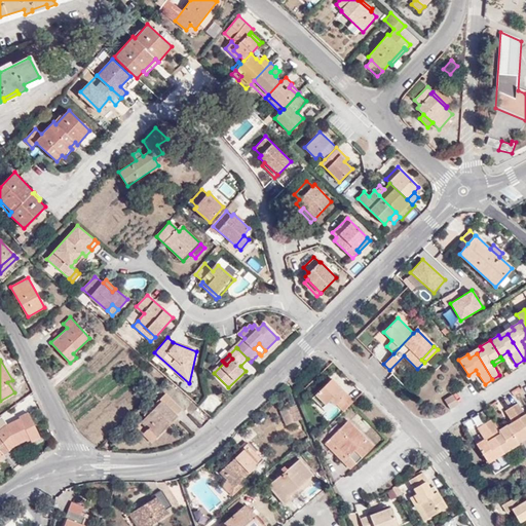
[(146,380),(151,375),(143,367),(138,372),(146,380)]
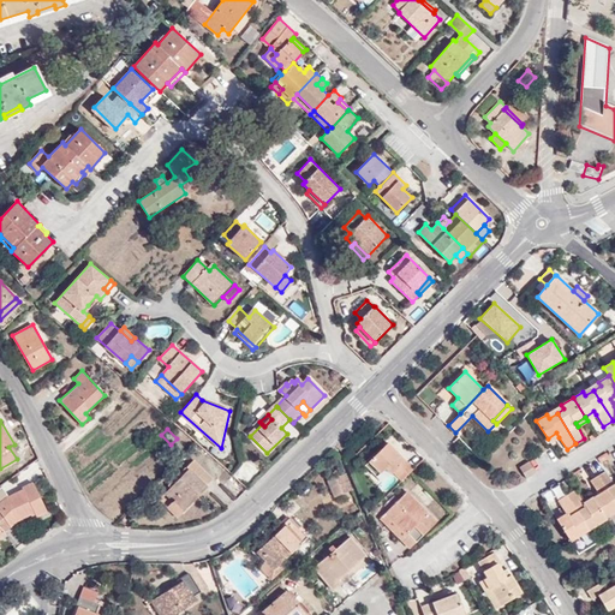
[(548,439),(550,442),(559,437),(556,433),(548,439)]
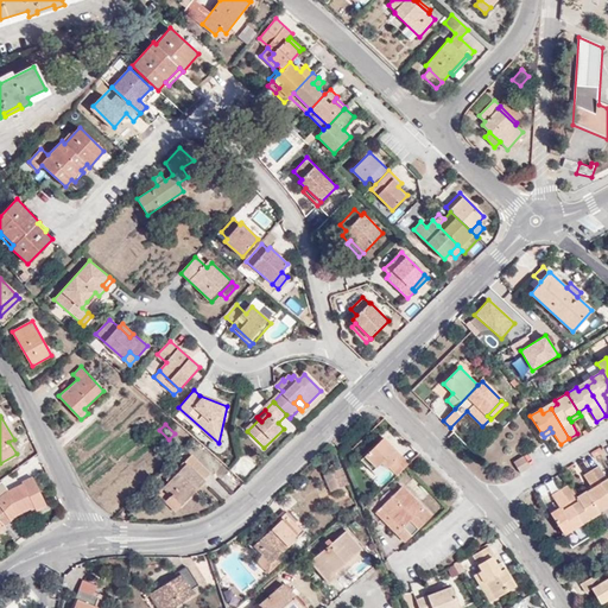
[(393,447),(384,437),(380,439),(391,450),(393,447)]
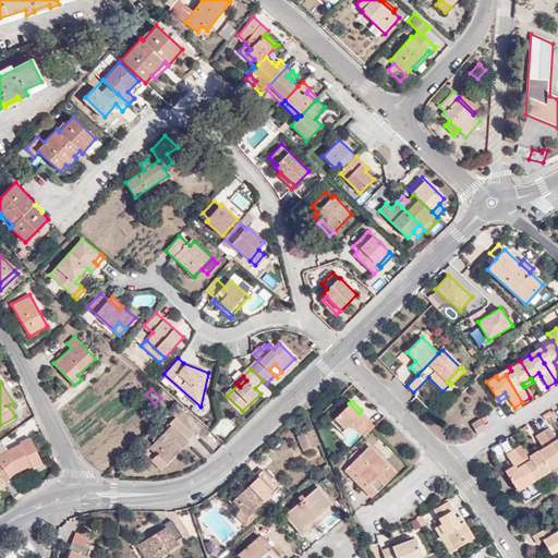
[(363,435),(368,429),(375,424),(361,410),(359,413),(349,403),(330,422),(341,432),(350,424),(355,429),(356,428),(363,435)]
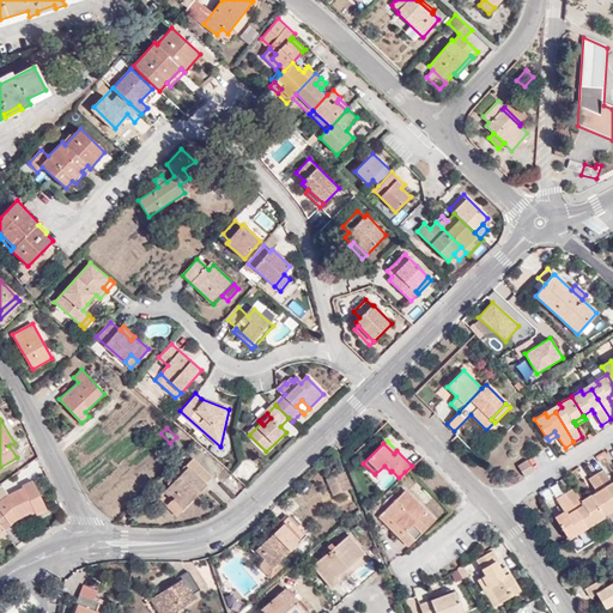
[(188,467),(164,492),(173,499),(182,510),(207,484),(207,483),(213,477),(194,457),(186,466),(188,467)]
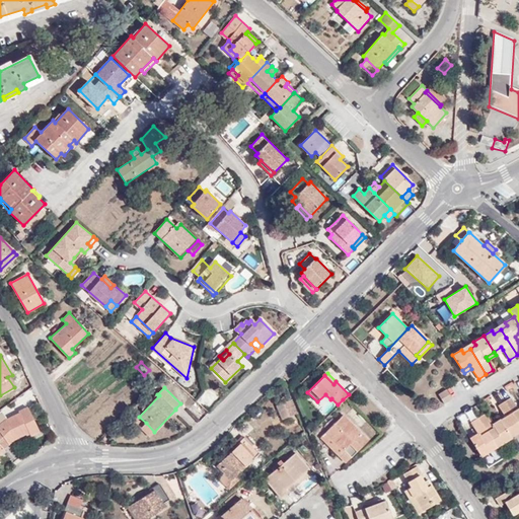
[(444,402),(452,398),(447,389),(439,394),(444,402)]
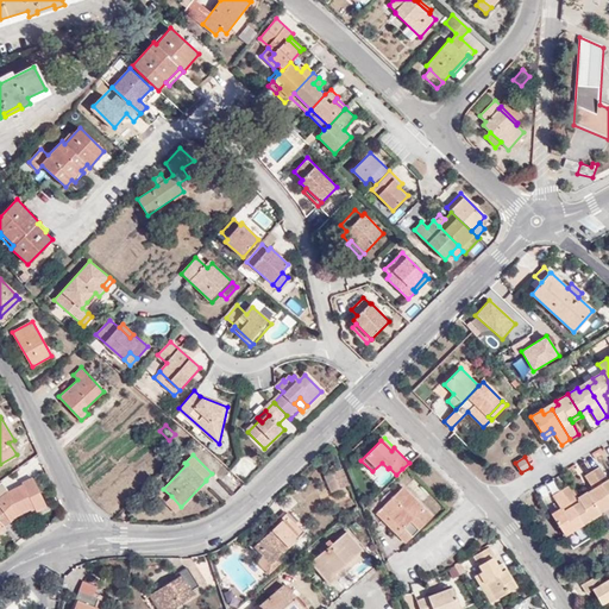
[(608,472),(606,476),(600,466),(592,471),(608,497),(608,472)]
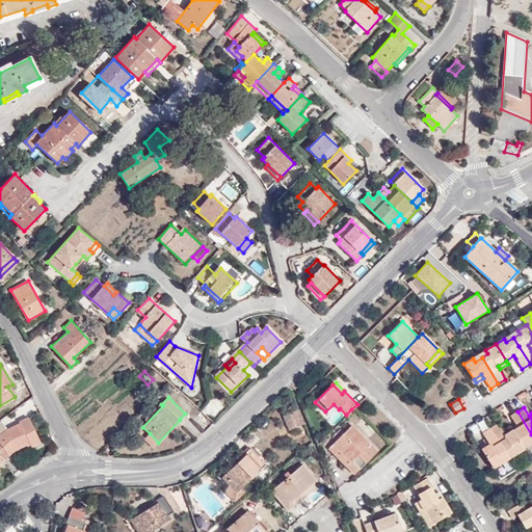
[(289,431),(303,425),(298,411),(283,419),(289,431)]
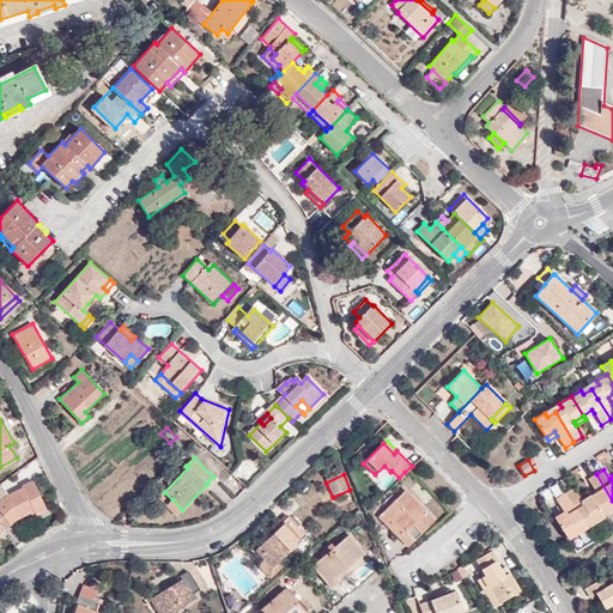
[(588,479),(594,489),(589,492),(590,495),(593,498),(604,516),(612,509),(612,501),(596,474),(588,479)]
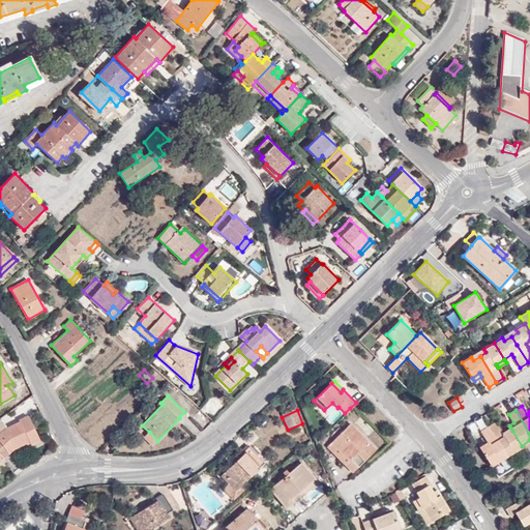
[(2,419),(0,420),(0,440),(10,453),(16,448),(30,441),(32,445),(41,440),(28,415),(19,419),(20,421),(7,428),(2,419)]
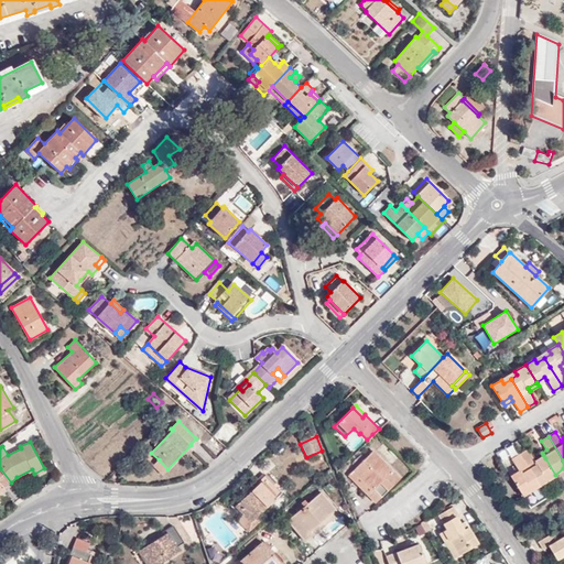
[(535,461),(528,449),(520,454),(538,483),(544,477),(548,481),(556,476),(555,475),(545,458),(537,464),(535,461)]
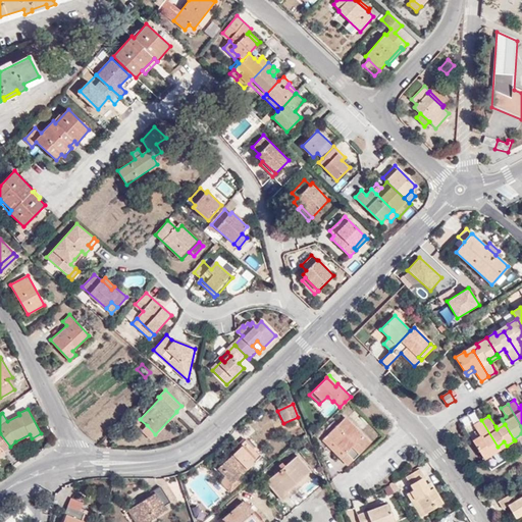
[(347,452),(353,446),(359,453),(370,441),(346,417),(328,433),(347,452)]
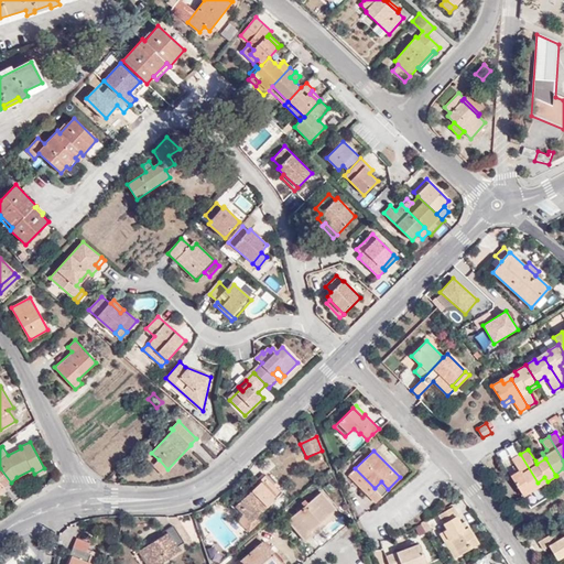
[(519,470),(521,474),(513,479),(523,497),(532,490),(530,487),(538,483),(520,454),(512,459),(519,470)]
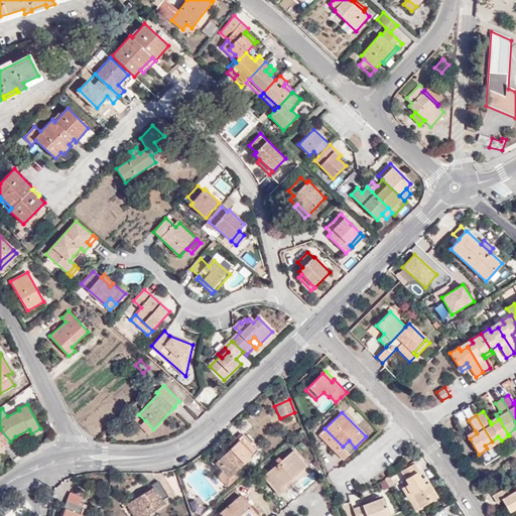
[(497,416),(490,421),(491,424),(499,419),(497,416)]
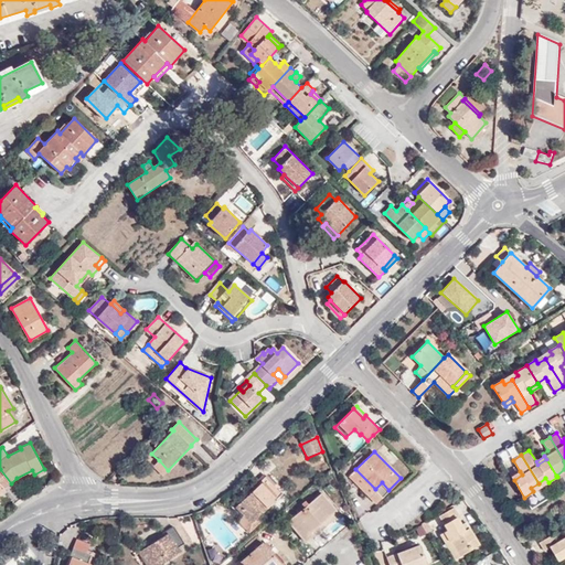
[(163,476),(168,470),(159,460),(153,466),(163,476)]
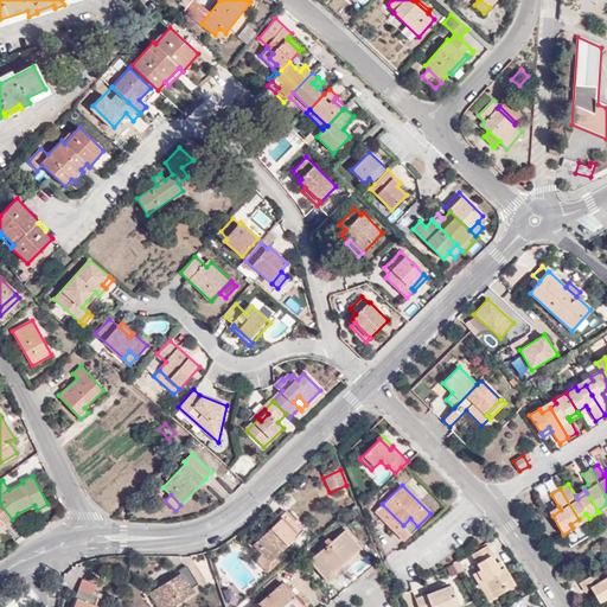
[(0,530),(12,519),(0,504),(0,530)]
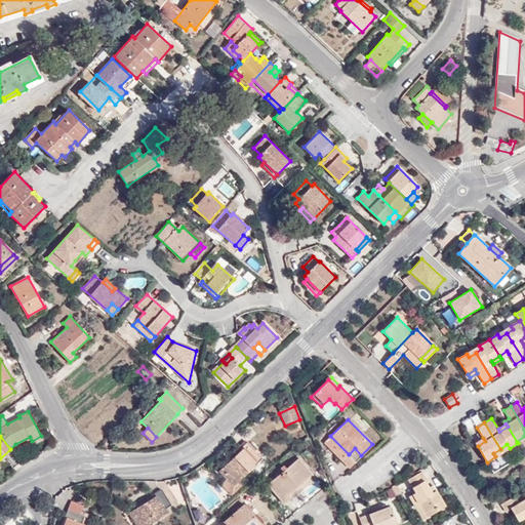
[(350,467),(355,460),(349,454),(330,436),(324,442),(350,467)]
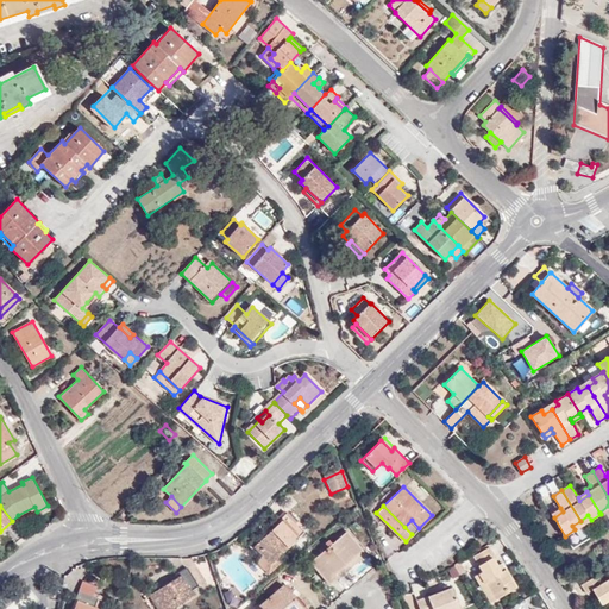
[(552,514),(554,518),(563,512),(560,508),(552,514)]
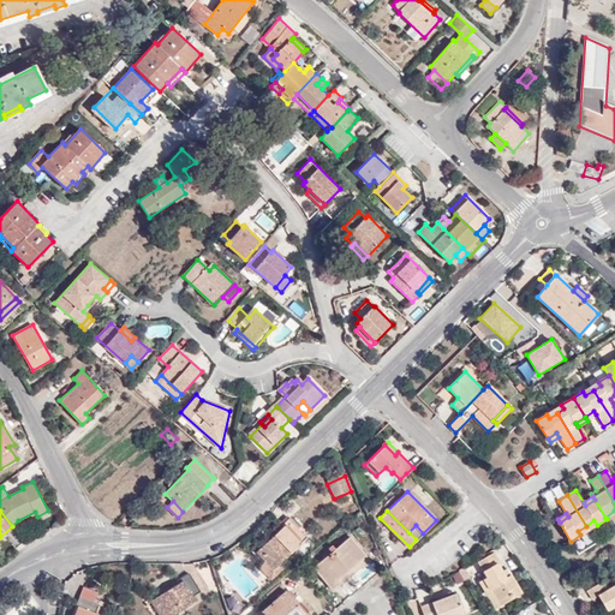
[(266,559),(273,568),(280,562),(308,536),(290,517),(282,524),(285,526),(258,550),(266,559)]
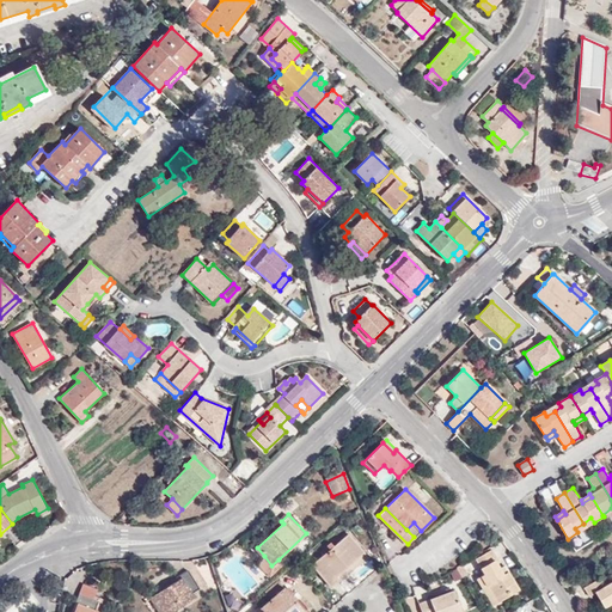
[(312,564),(330,586),(340,579),(336,575),(365,551),(349,533),(312,564)]
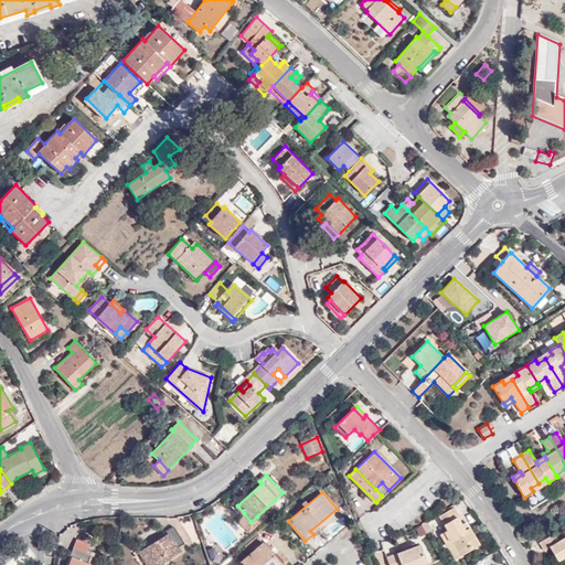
[(457,516),(459,515),(455,507),(438,515),(447,530),(439,534),(445,543),(449,541),(458,557),(480,544),(469,528),(468,528),(465,530),(462,524),(457,516)]
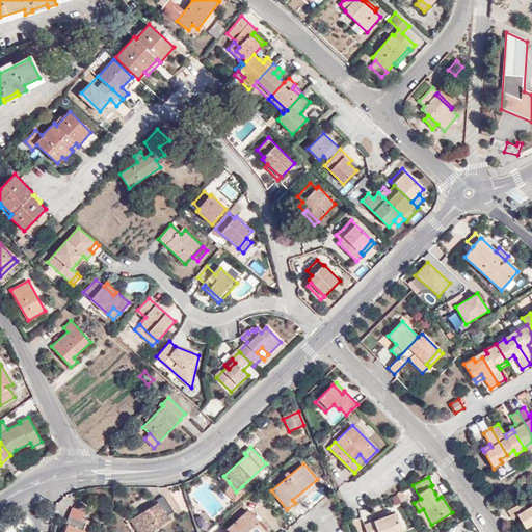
[(296,504),(320,483),(317,479),(292,500),(295,503),(296,504)]
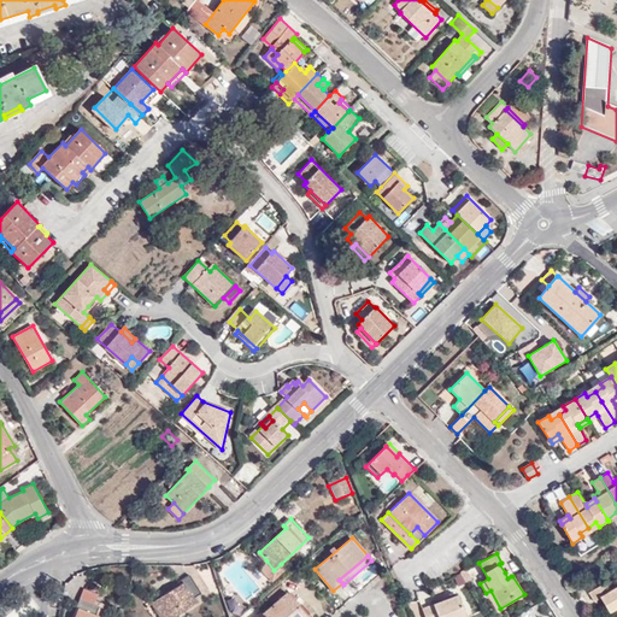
[(272,581),(285,569),(281,564),(274,570),(266,560),(259,568),(272,581)]
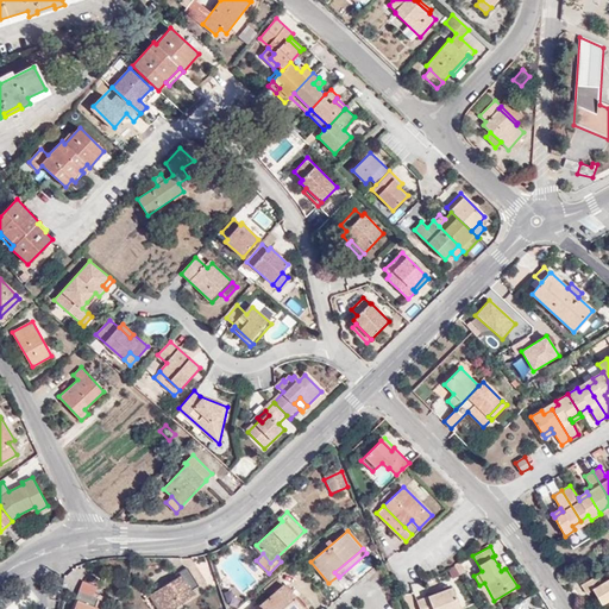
[(180,572),(181,575),(158,589),(150,595),(158,608),(170,608),(194,594),(192,590),(200,584),(188,566),(180,572)]
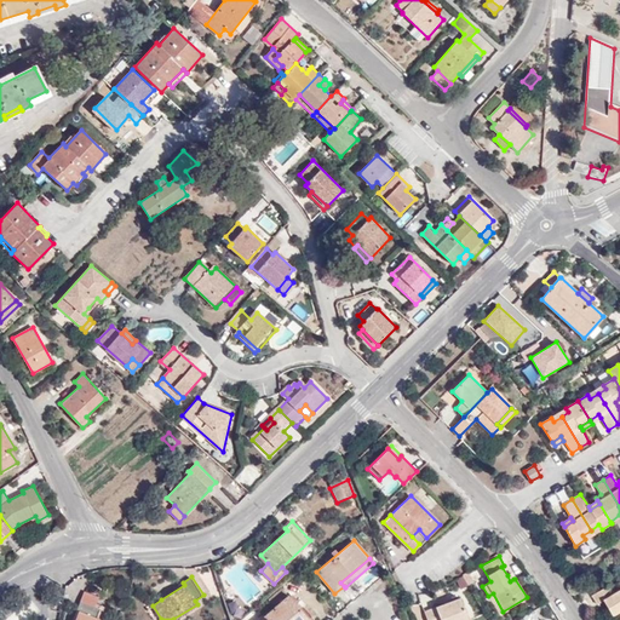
[(183,583),(160,597),(161,600),(184,585),(183,583)]
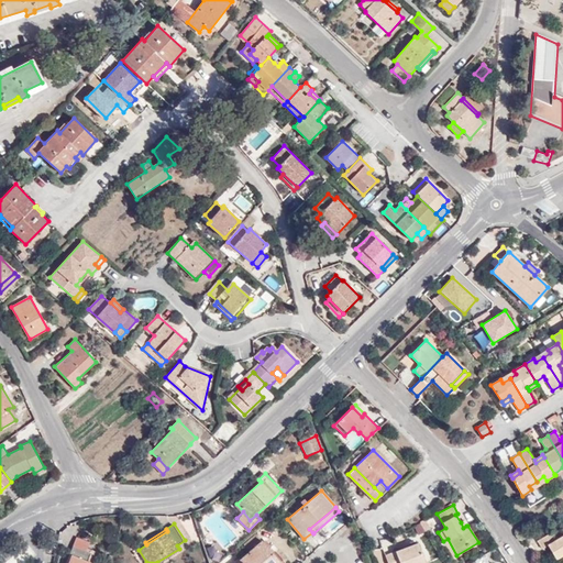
[(552,531),(549,533),(538,540),(542,549),(548,545),(558,562),(562,562),(562,534),(558,539),(552,531)]
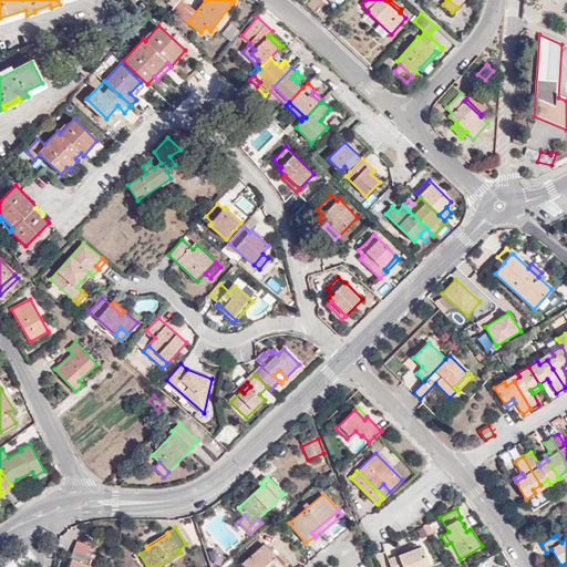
[(246,547),(250,553),(261,542),(257,537),(246,547)]
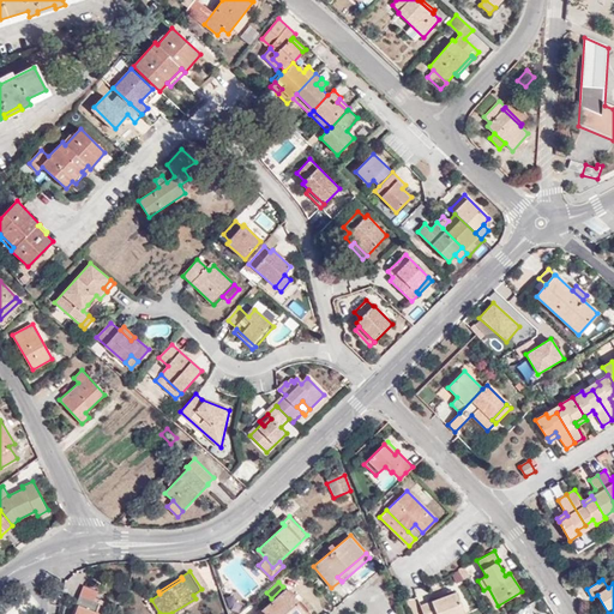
[(498,606),(488,588),(483,590),(494,608),(498,606)]
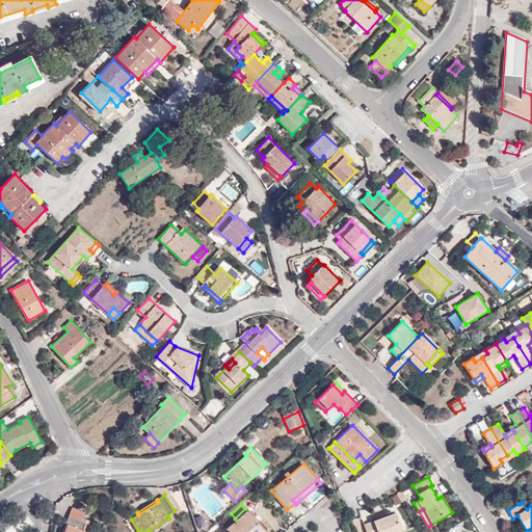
[(228,530),(225,531),(263,531),(265,531),(247,510),(228,528),(228,530)]
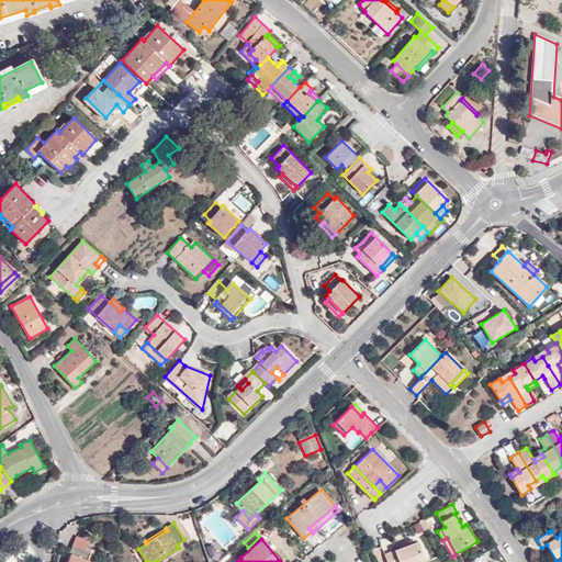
[(403,547),(384,553),(386,561),(425,561),(417,541),(406,546),(407,549),(404,550),(403,547)]
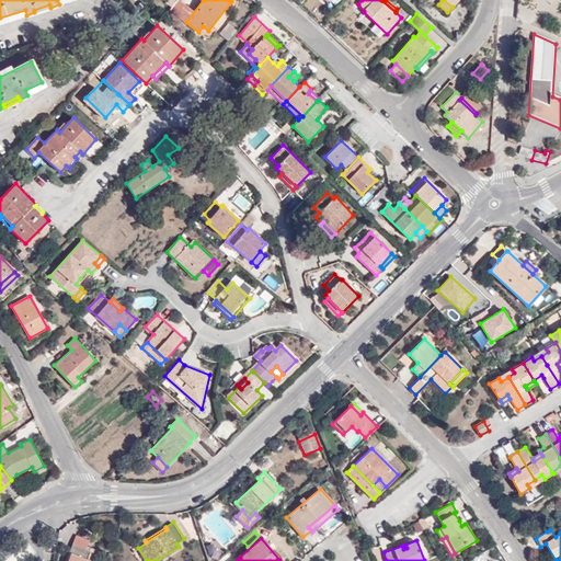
[(70,552),(72,553),(68,560),(90,560),(91,560),(88,559),(90,551),(73,545),(70,552)]
